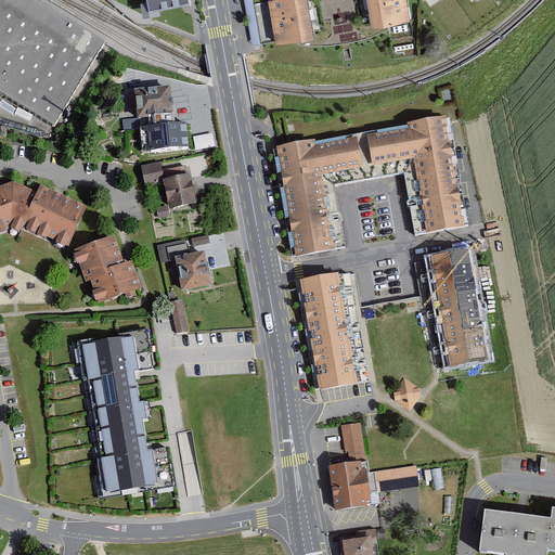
[(105,44),(31,0),(0,0),(0,93),(54,127),(105,44)]
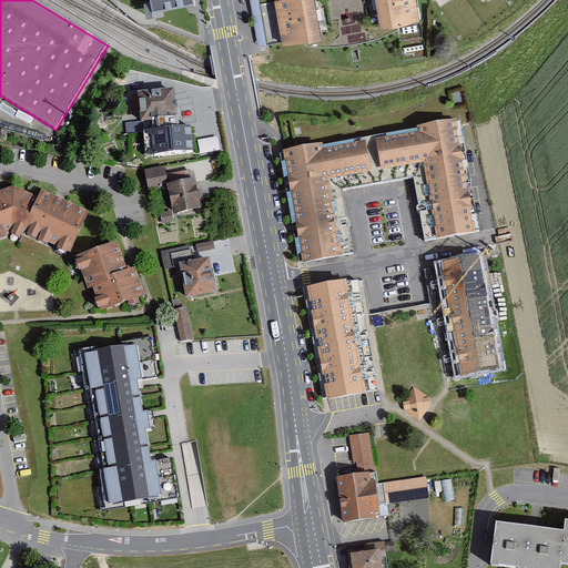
[(266,46),(259,0),(250,0),(259,47),(266,46)]
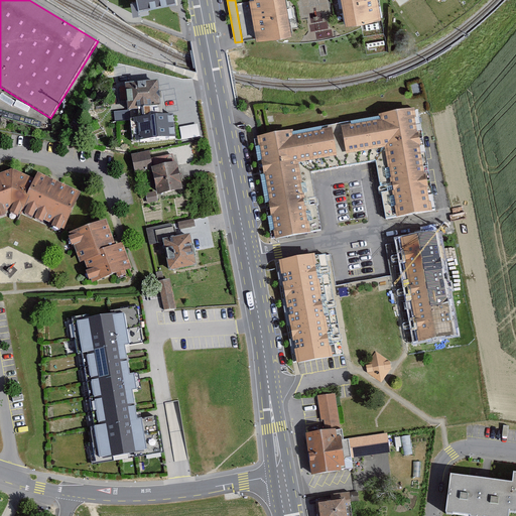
[(235,0),(242,41),(257,39),(277,35),(278,40),(278,42),(285,43),(299,43),(300,43),(316,41),(329,39),(342,35),(345,34),(362,28),(361,26),(361,23),(381,20),(377,0),(235,0)]
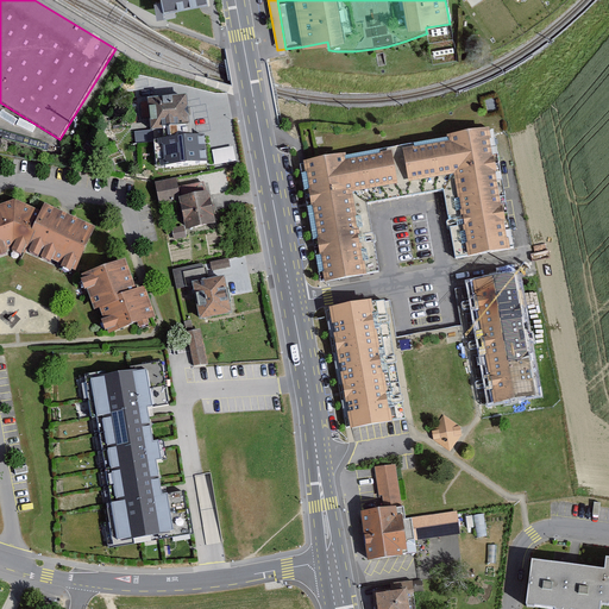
[(205,135),(192,136),(188,95),(148,99),(151,129),(135,131),(136,143),(155,140),(157,168),(207,163),(205,135)]
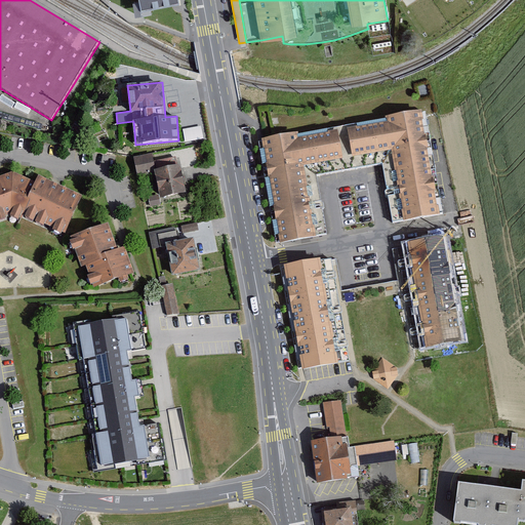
[(283,242),(327,235),(317,176),(381,165),(392,224),(445,214),(428,109),(265,136),(283,242)]
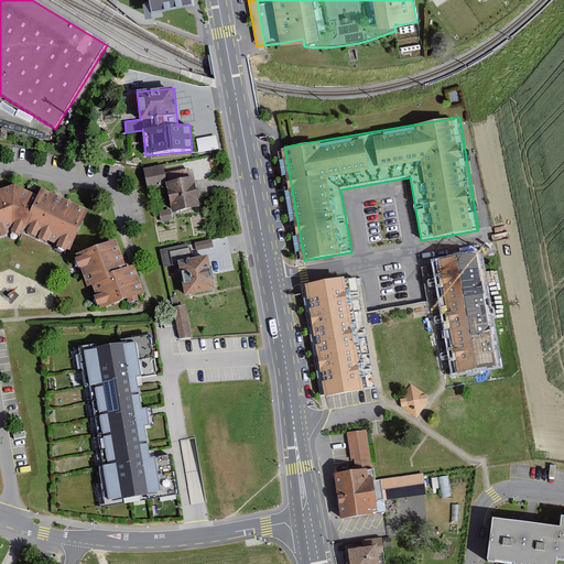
[(199,152),(219,148),(216,133),(196,138),(199,152)]
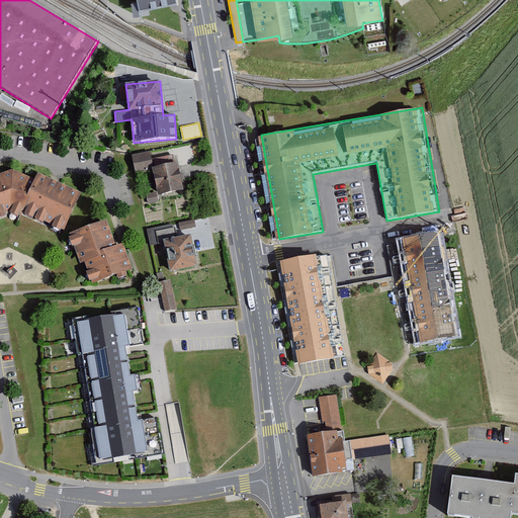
[(162,195),(180,191),(173,155),(152,159),(151,152),(151,151),(133,155),(136,170),(156,166),(162,195)]
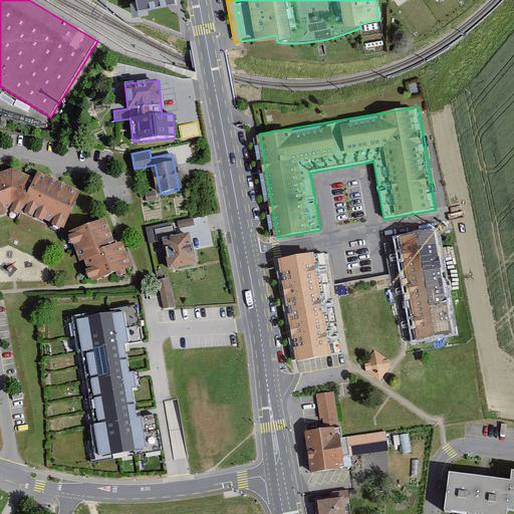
[(0,213),(16,208),(64,227),(82,189),(40,170),(37,176),(14,166),(0,170),(0,213)]
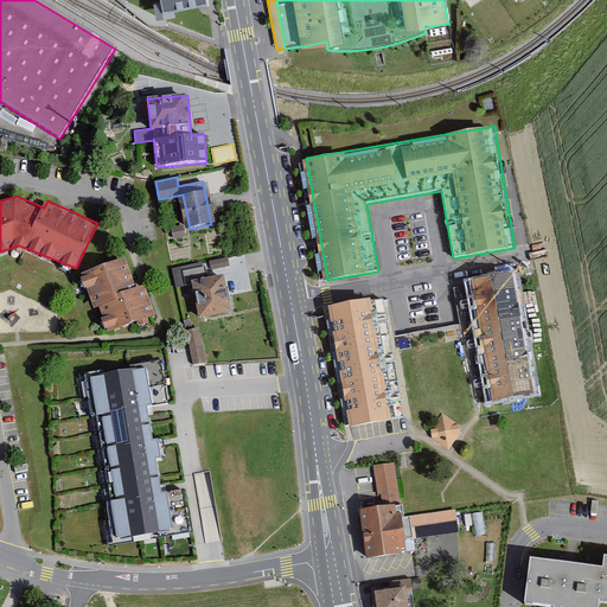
[(184,225),(172,228),(174,238),(186,236),(184,225)]
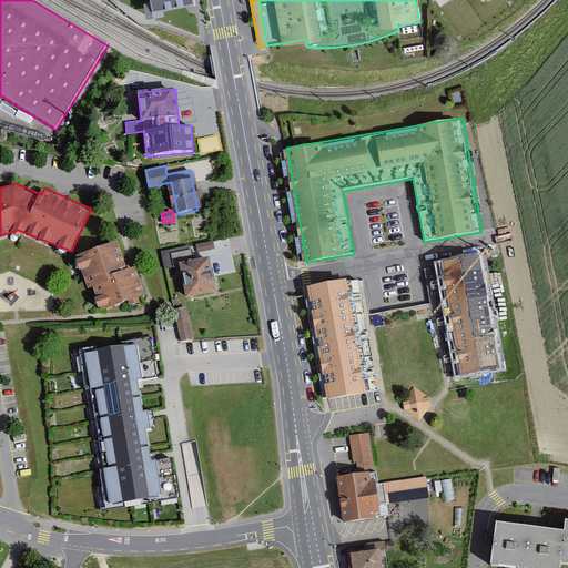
[(119,239),(79,254),(101,310),(141,294),(119,239)]
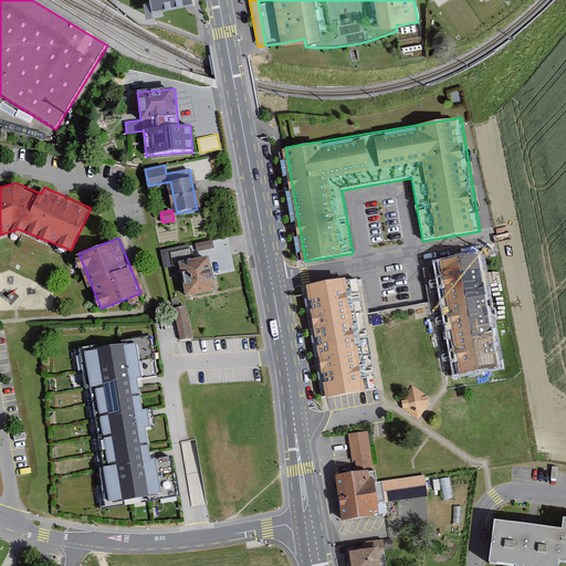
[(212,240),(196,243),(197,251),(213,248),(212,240)]
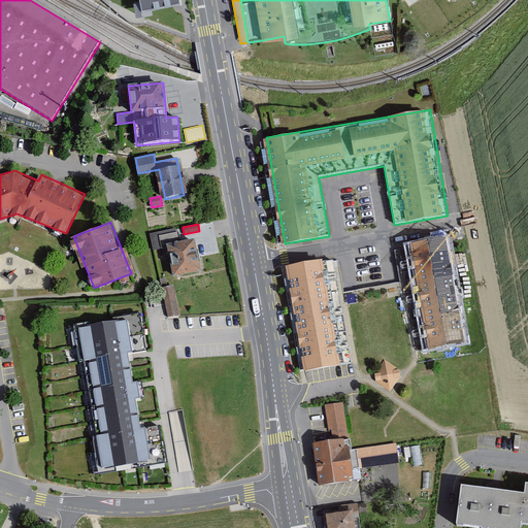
[(194,239),(167,244),(168,248),(173,276),(200,271),(198,257),(194,239)]
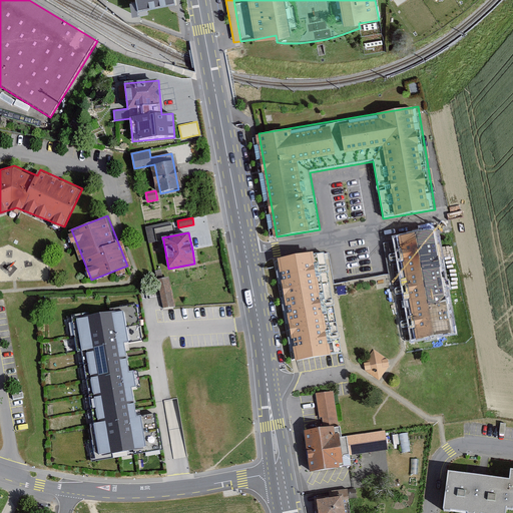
[(394,242),(410,341),(456,334),(440,234),(394,242)]
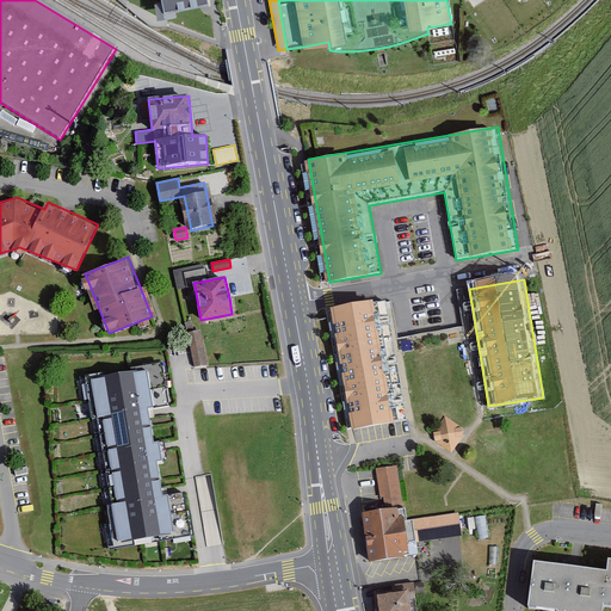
[(353,429),(394,421),(406,420),(386,302),(334,312),(353,429)]
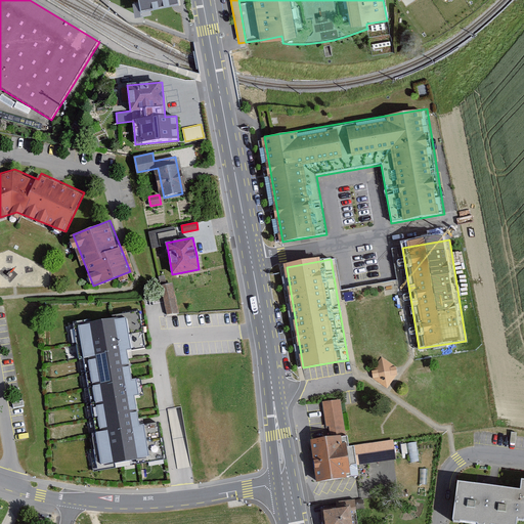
[(167,284),(161,286),(162,293),(167,315),(177,313),(178,313),(173,282),(167,284)]
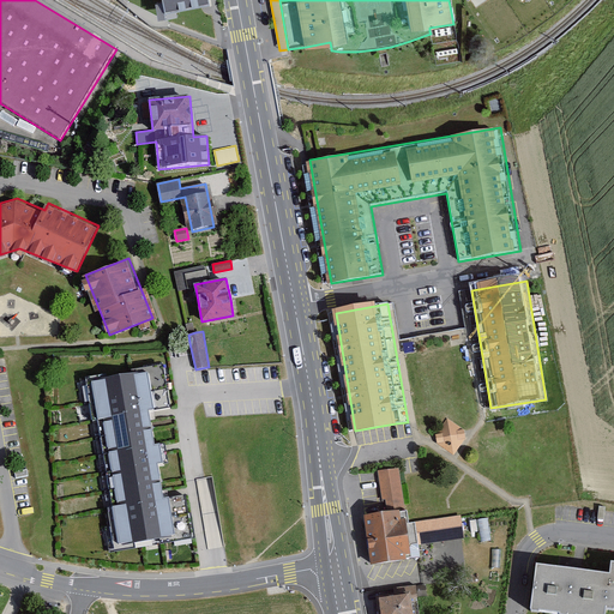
[(131,368),(83,375),(94,438),(97,456),(100,474),(103,493),(106,511),(108,525),(103,527),(108,554),(144,548),(145,548),(160,546),(162,545),(193,540),(196,539),(191,512),(188,513),(186,495),(164,499),(163,494),(163,492),(162,491),(161,482),(158,465),(164,464),(162,452),(162,450),(161,445),(161,444),(156,445),(155,444),(152,429),(151,421),(151,420),(151,416),(150,410),(169,407),(173,408),(166,362),(131,368)]
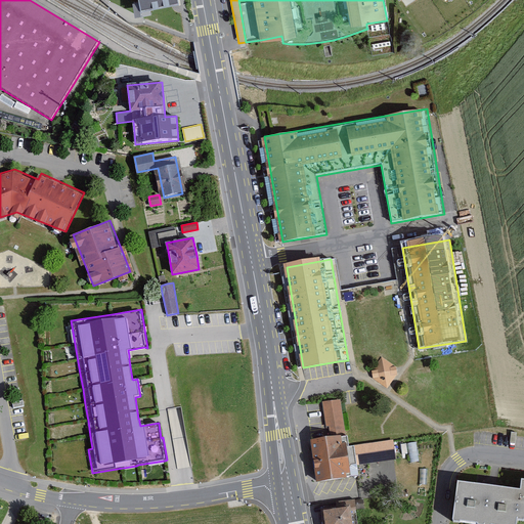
[(341,398),(322,401),(322,403),(325,427),(330,426),(331,439),(346,437),(341,398)]
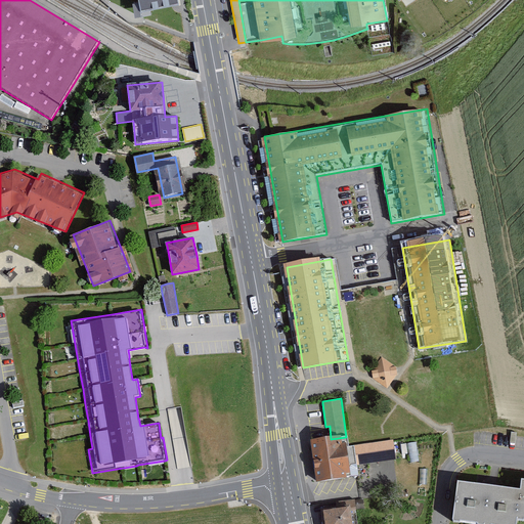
[(324,440),(312,441),(318,482),(356,476),(359,476),(357,465),(354,445),(348,446),(347,436),(346,437),(331,439),(324,440)]
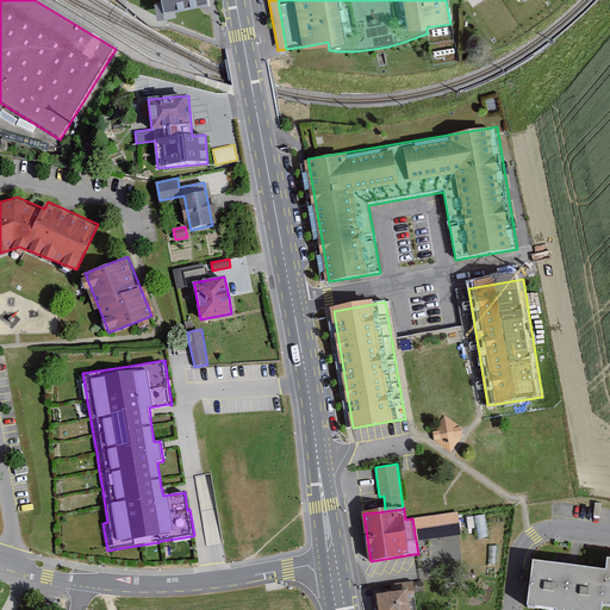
[(458,511),(412,518),(416,541),(459,534),(460,534),(458,511)]
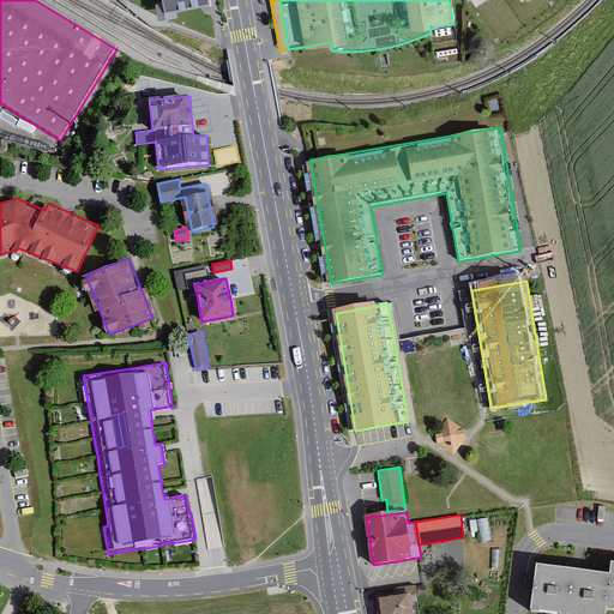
[(613,561),(612,563),(609,575),(583,571),(577,570),(558,567),(537,565),(531,612),(537,612),(537,609),(560,612),(559,613),(575,613),(576,613),(578,613),(603,613),(605,609),(613,611),(613,607),(613,606),(613,561)]
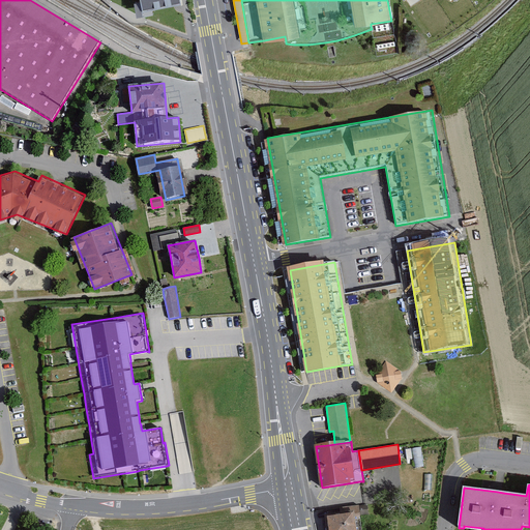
[(340,508),(341,514),(354,512),(355,517),(360,516),(359,505),(340,508)]
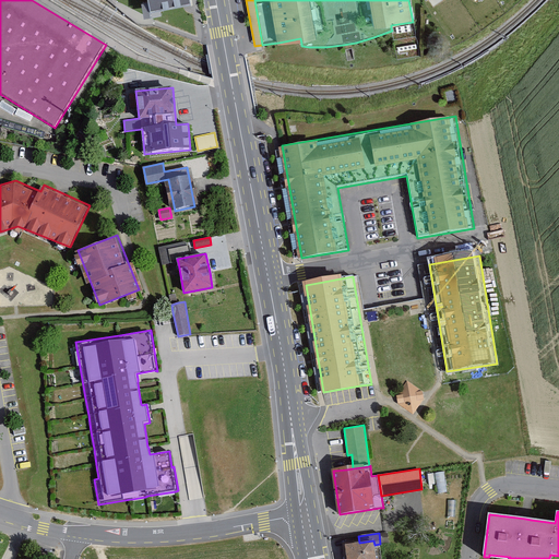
[(359,543),(343,545),(345,558),(376,558),(375,545),(373,540),(359,543)]
